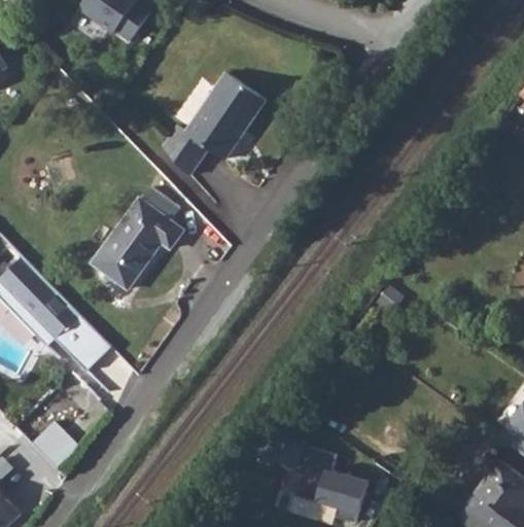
[(82,0),(80,3),(81,10),(112,32),(114,30),(129,40),(150,10),(135,0),(82,0)]
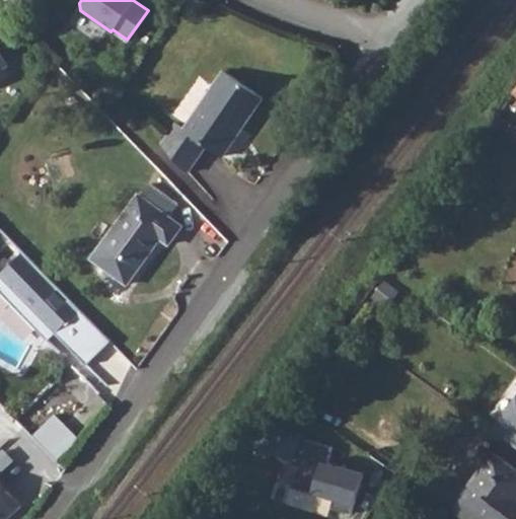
[(220,156),(261,97),(222,71),(182,129),(173,123),(159,145),(185,172),(204,145),(220,156)]
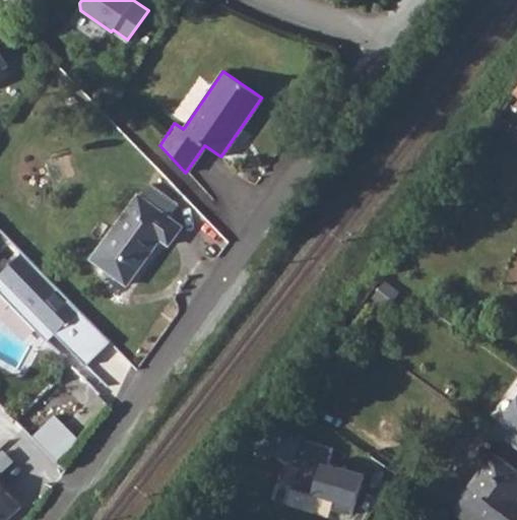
[(167,245),(180,226),(136,195),(89,258),(125,284),(158,239),(167,245)]
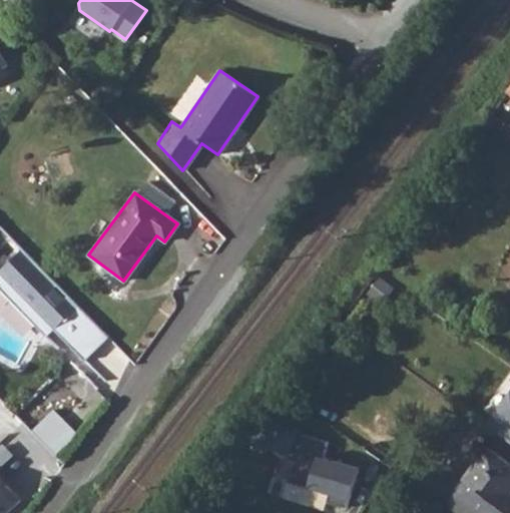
[(0,291),(44,337),(52,330),(83,361),(107,337),(66,295),(55,306),(45,295),(56,285),(20,248),(0,269),(0,291)]
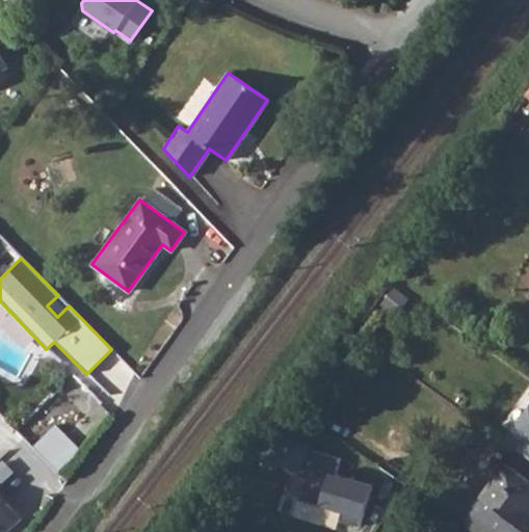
[(318,470),(331,451),(311,436),(297,453),(318,470)]
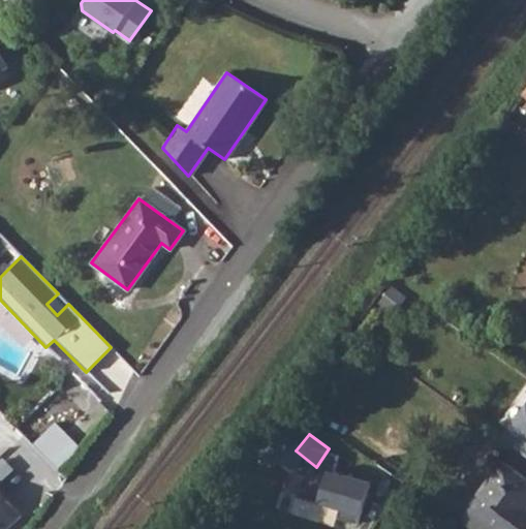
[(512,525),(508,528),(525,528),(525,460),(518,454),(481,501),(512,525)]
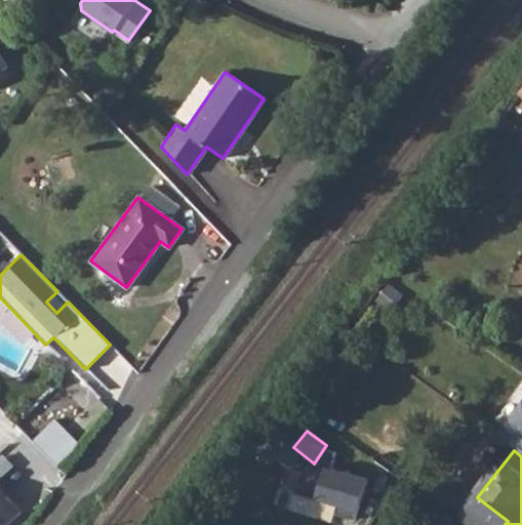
[(0,524),(2,524),(18,512),(0,491),(0,524)]
